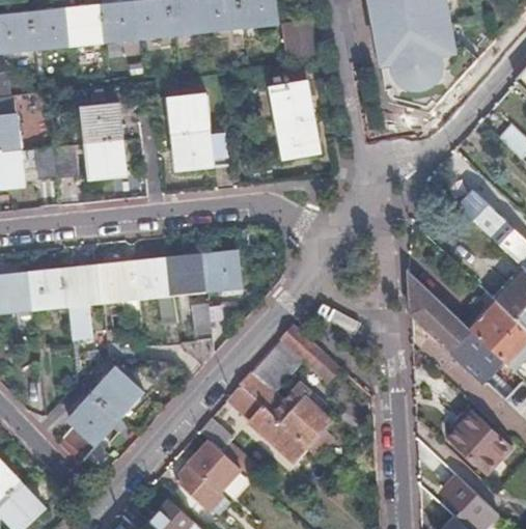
[(133,1),(136,36),(171,32),(167,0),(141,0),(133,1)]
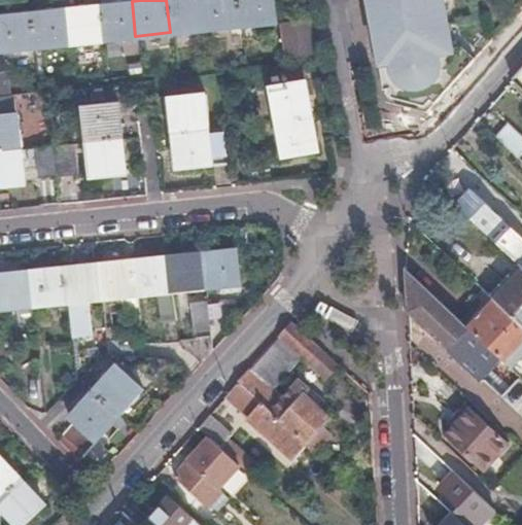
[(166,0),(170,32),(204,28),(201,0),(166,0)]
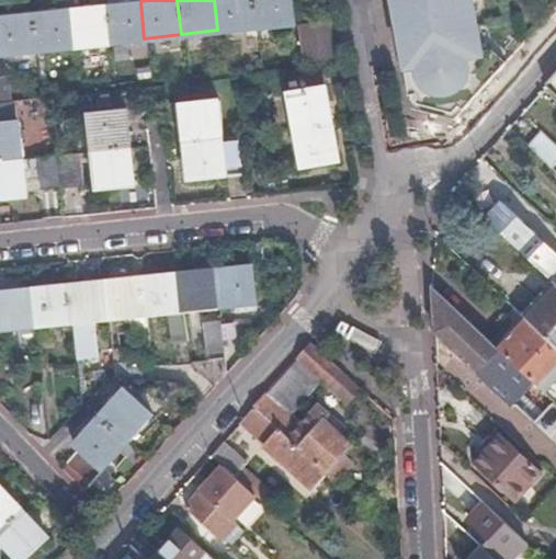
[(214,0),(217,30),(253,26),(250,0),(214,0)]
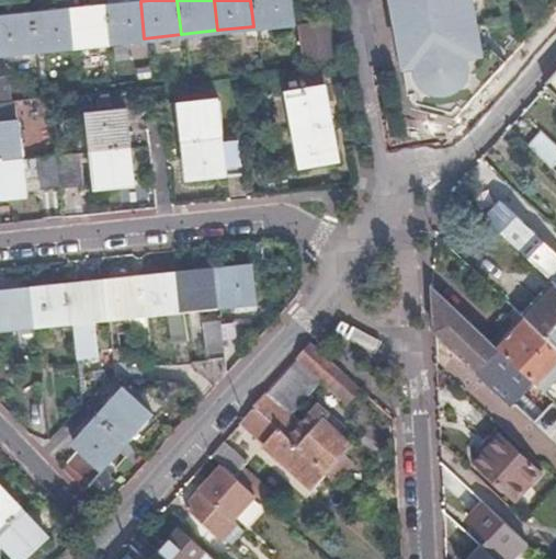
[(250,0),(253,26),(291,22),(287,0),(250,0)]
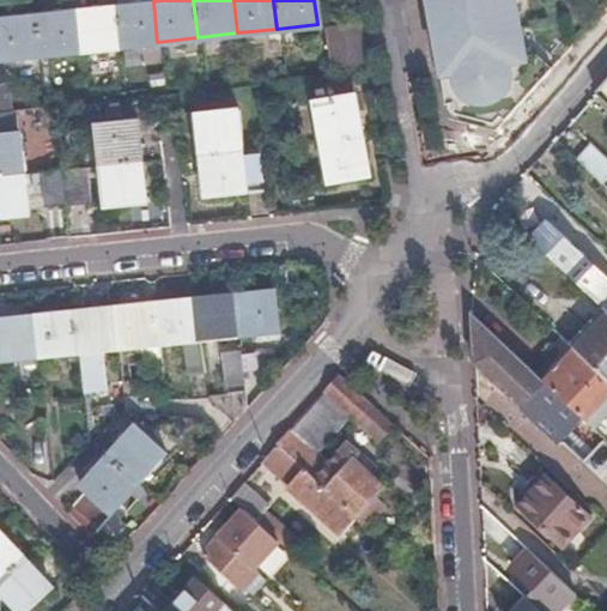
[(425,0),(448,120),(495,129),(606,7),(604,5),(606,0),(425,0)]
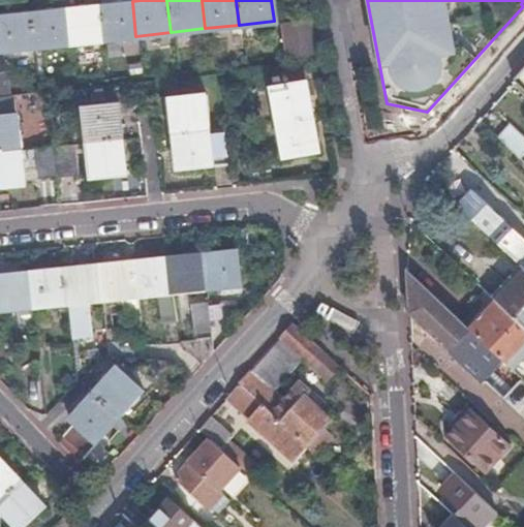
[(101,39),(135,36),(132,1),(115,2),(97,4),(101,39)]
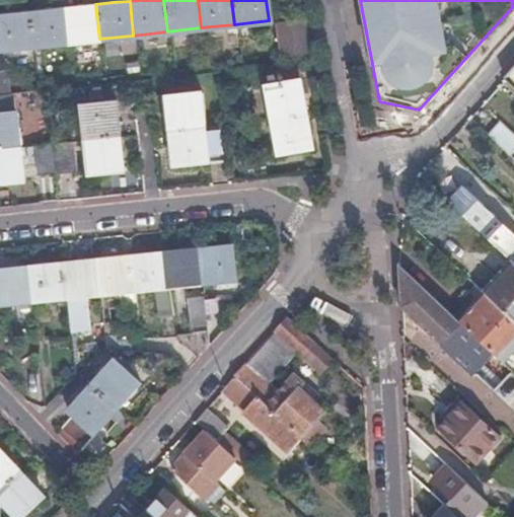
[(65,43),(99,39),(95,4),(78,6),(62,7),(65,43)]
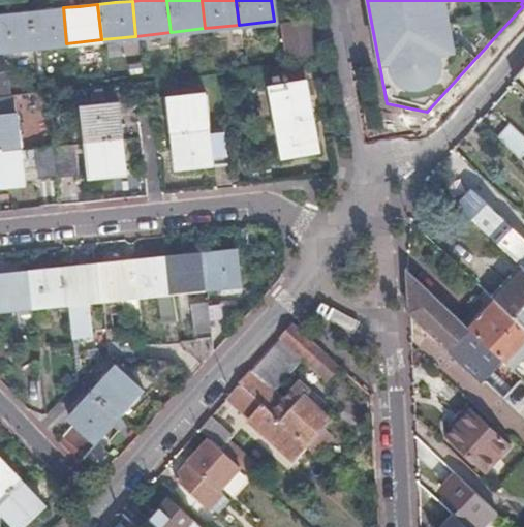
[(45,9),(28,11),(32,47),(66,43),(63,7),(45,9)]
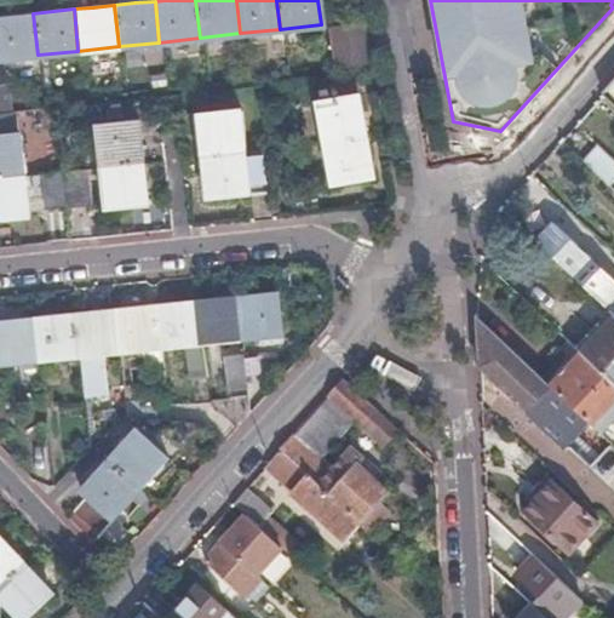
[(38,55),(33,13),(12,16),(0,17),(0,59),(38,55)]
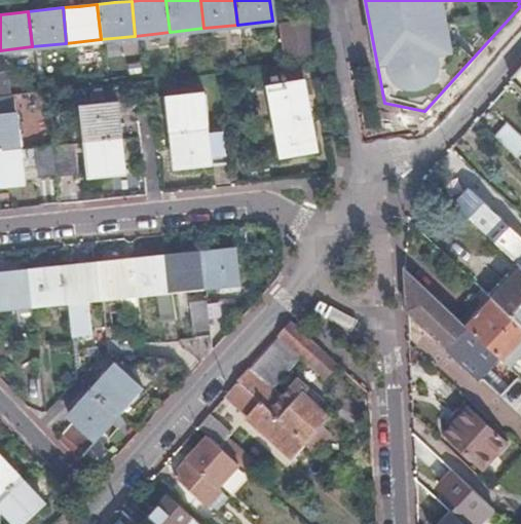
[(282,54),(310,50),(307,32),(280,36),(282,54)]
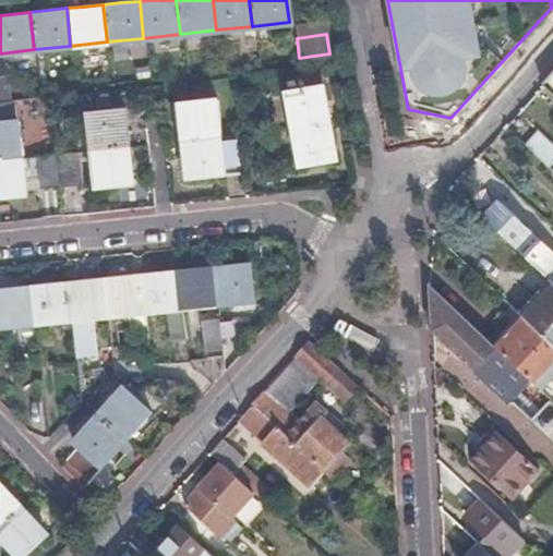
[(552,69),(540,84),(552,95),(552,69)]
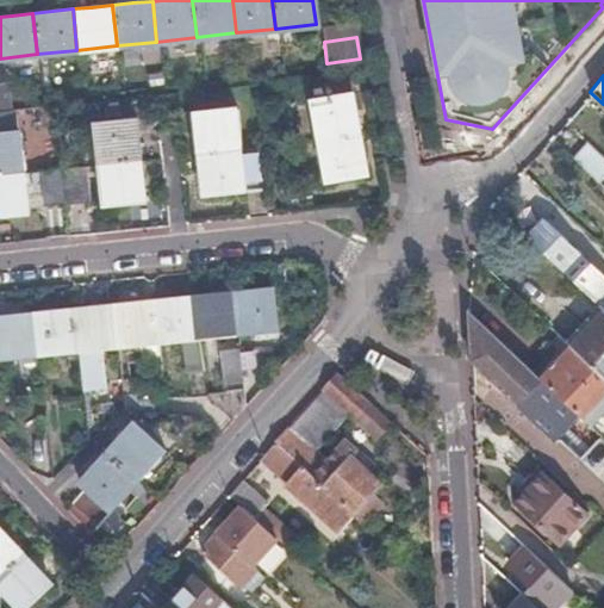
[(316,137),(355,131),(347,91),(307,99),(316,137)]
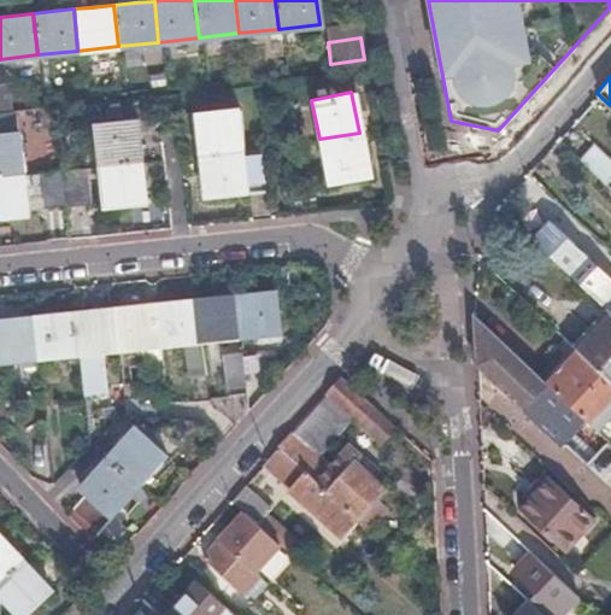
[(0,174),(19,171),(15,132),(10,132),(7,107),(0,107),(0,174)]
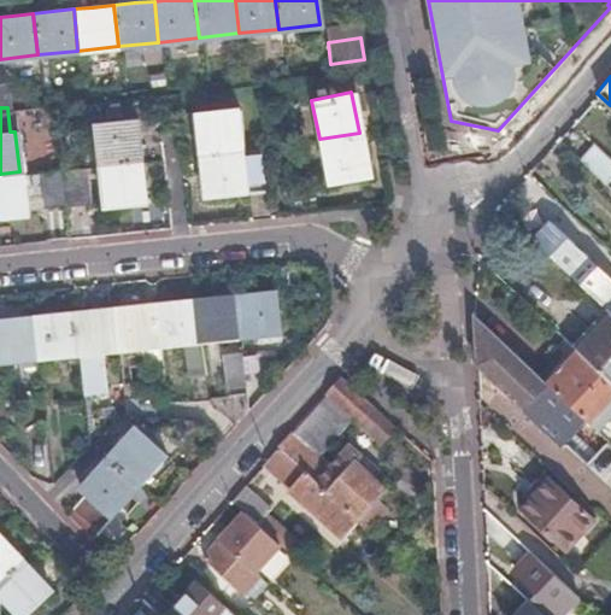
[(199,152),(239,148),(235,110),(194,113),(199,152)]
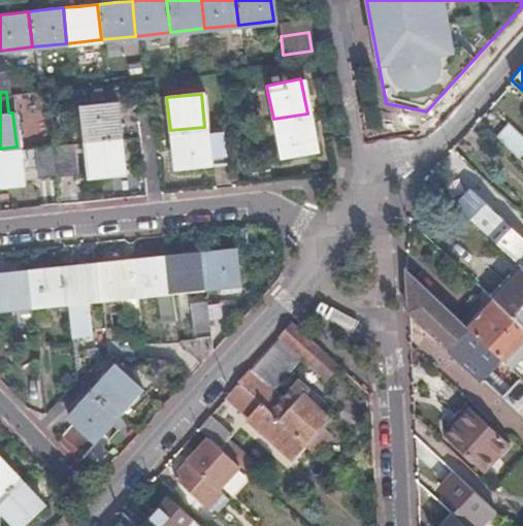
[(84,140),(118,136),(115,102),(79,106),(84,140)]
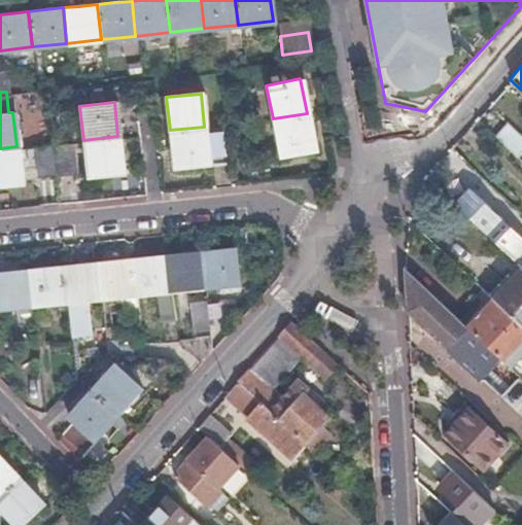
[(313,147),(307,113),(273,118),(276,136),(279,153),(313,147)]
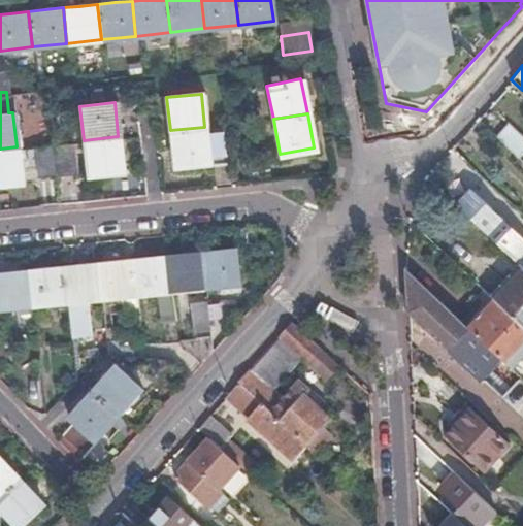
[(204,127),(208,163),(243,160),(239,123),(204,127)]
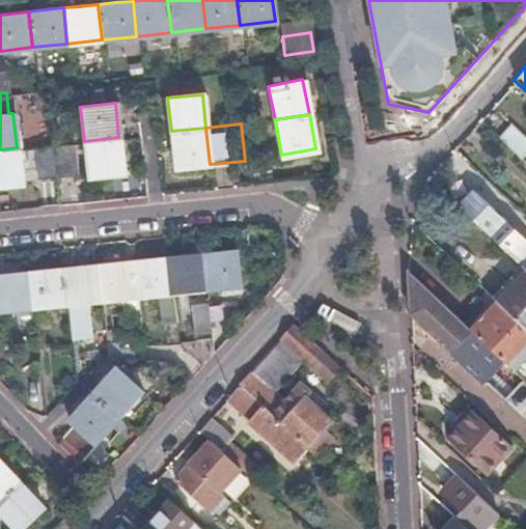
[(525,141),(508,123),(497,136),(519,158),(525,149),(525,141)]
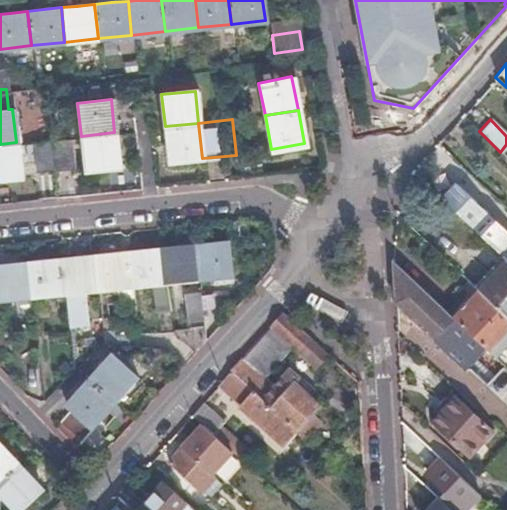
[(202,158),(198,123),(165,126),(166,144),(168,161),(202,158)]
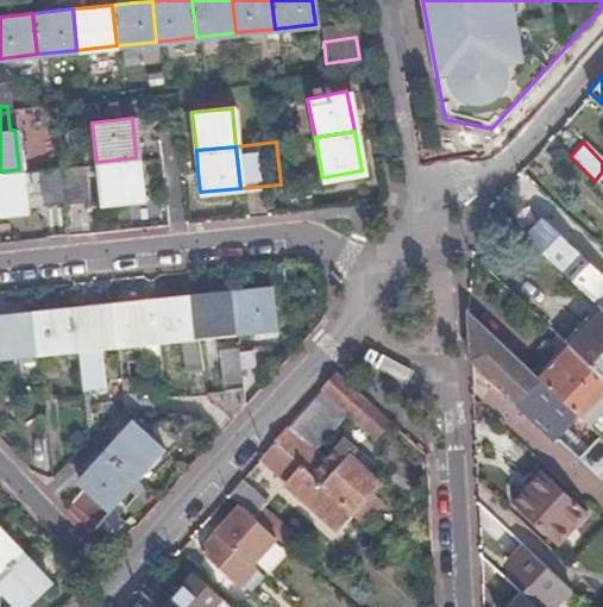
[(139,199),(136,157),(96,162),(98,182),(100,204),(139,199)]
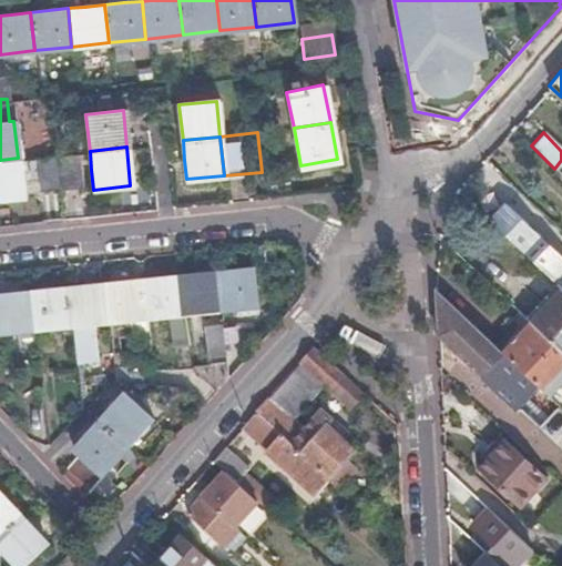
[(53,154),(57,184),(65,184),(73,183),(71,152),(53,154)]
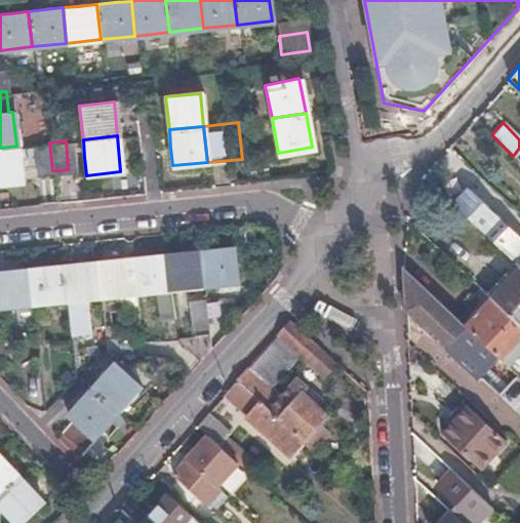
[(37,172),(52,170),(49,143),(35,145),(36,158),(37,172)]
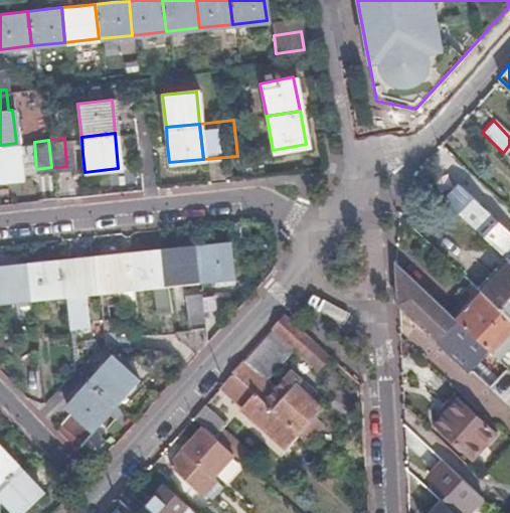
[(16,143),(17,157),(35,155),(34,142),(16,143)]
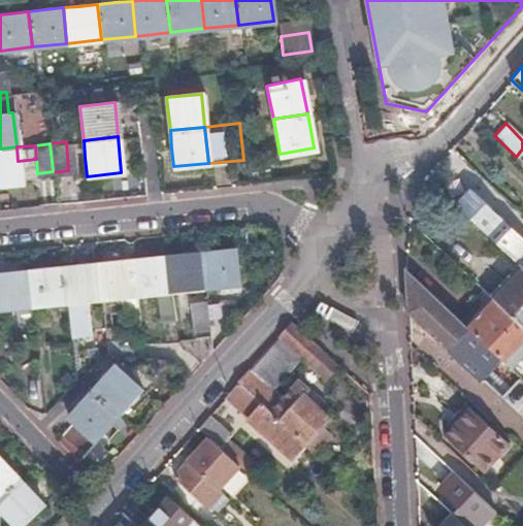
[(17,146),(0,149),(0,184),(20,182),(18,161),(17,146)]
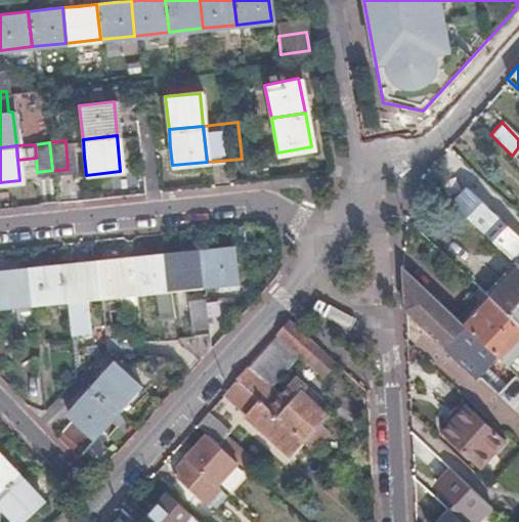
[(449,202),(517,266),(518,267),(518,245),(490,218),(498,210),(468,182),(449,202)]
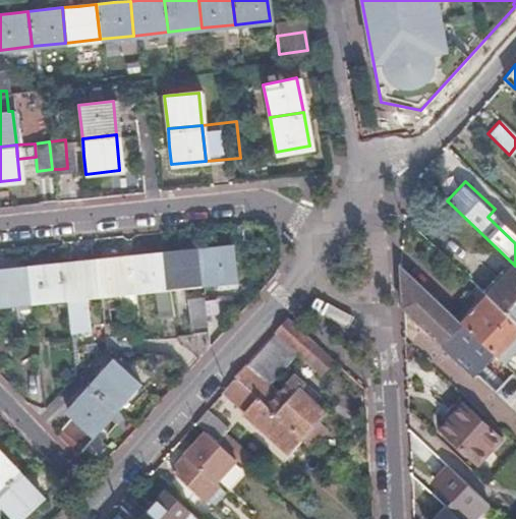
[(213,246),(195,248),(199,283),(233,279),(230,244),(213,246)]
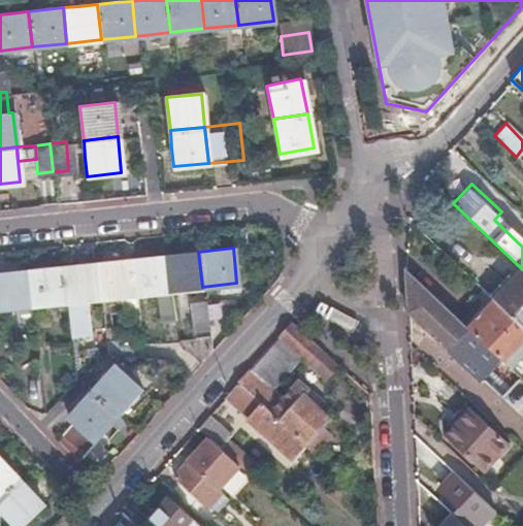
[(202,287),(198,252),(181,253),(164,255),(167,290),(202,287)]
